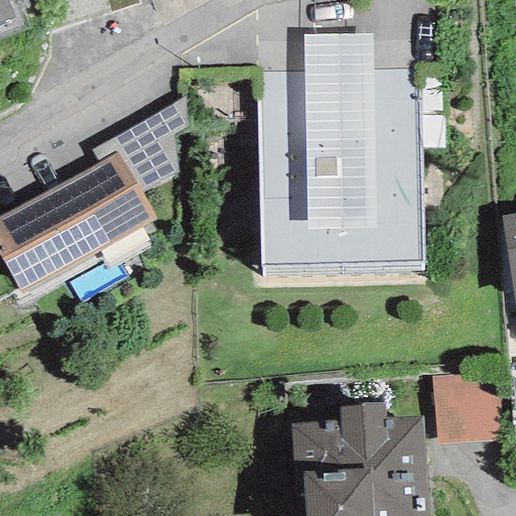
[(0,0),(0,23),(13,18),(4,0),(0,0)]
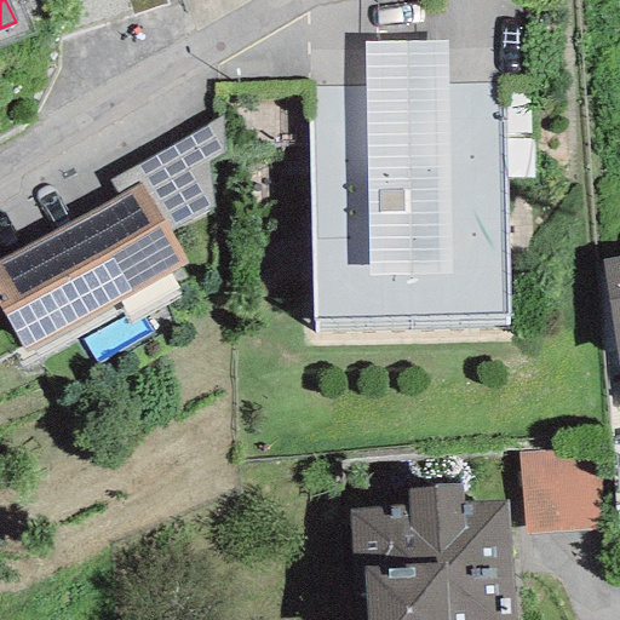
[(367,89),(306,87),(313,333),(509,323),(500,85),(448,85),(447,42),(365,44),(367,89)]
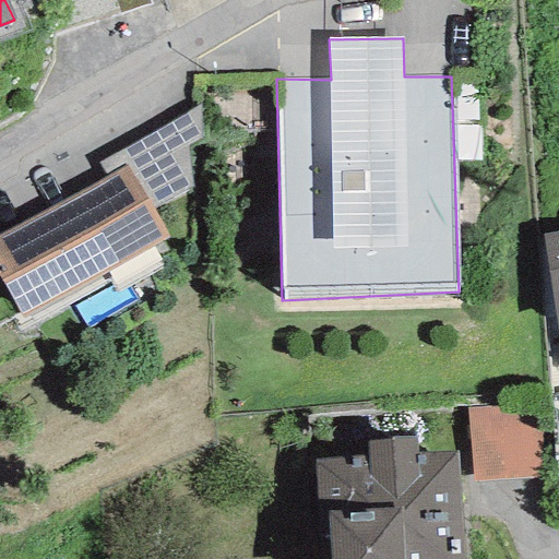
[(202,138),(200,105),(98,164),(105,177),(125,167),(151,210),(191,187),(187,146),(202,138)]
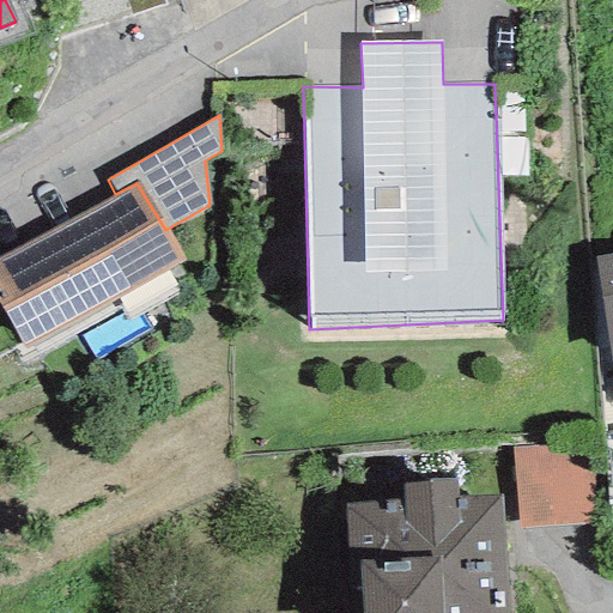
[(115,194),(0,256),(0,305),(25,350),(184,261),(165,230),(137,183),(115,194)]
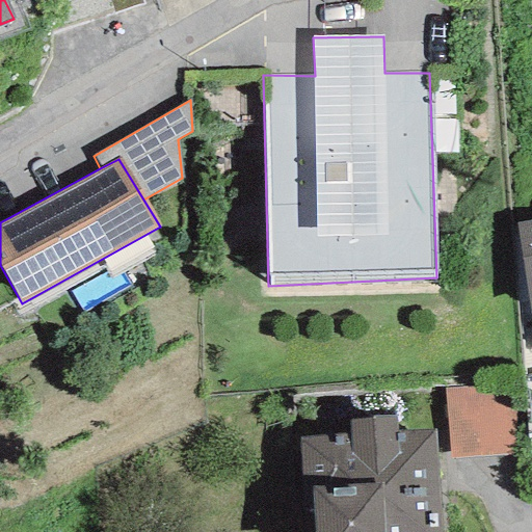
[(529,314),(531,313),(531,220),(515,223),(529,314)]
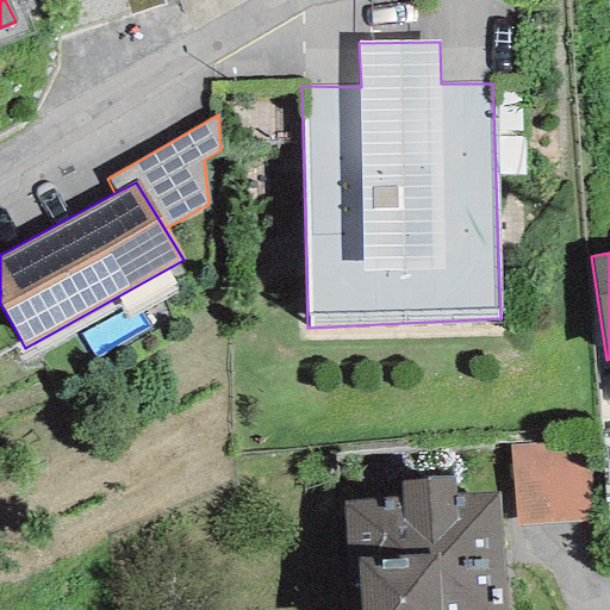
[(516,528),(597,522),(590,437),(509,444),(516,528)]
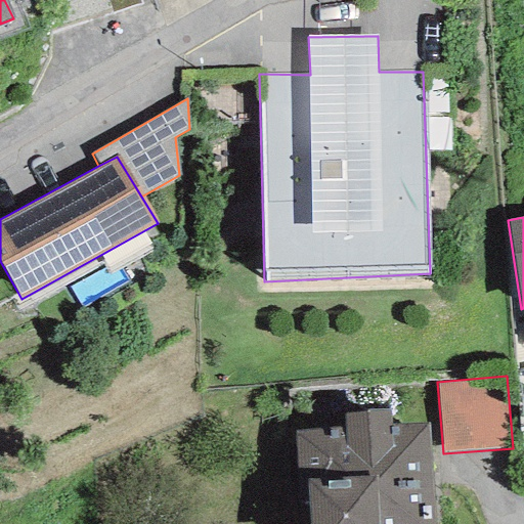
[(308,503),(309,523),(434,523),(428,423),(389,424),(389,409),(365,409),(365,412),(344,415),(345,429),(295,432),(299,504),(308,503)]
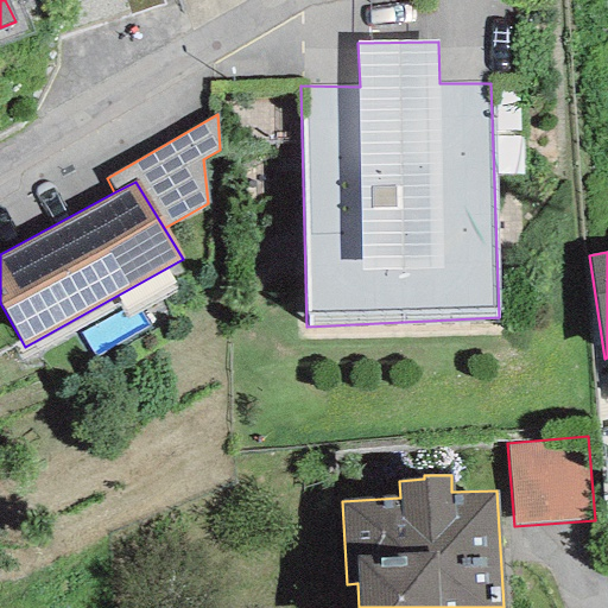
All buildings are outlined.
